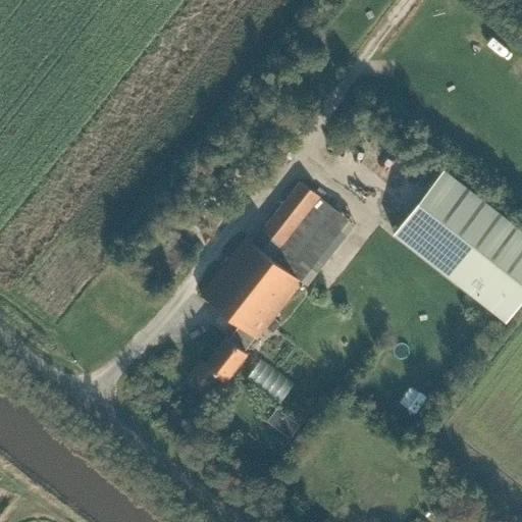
[(486,41),(494,54),(512,43),(504,30),(486,41)]
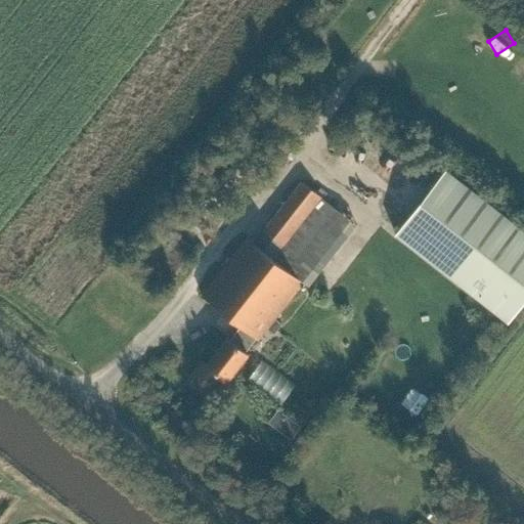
[(523,302),(523,229),(446,169),(395,234),(509,323),(523,302)]
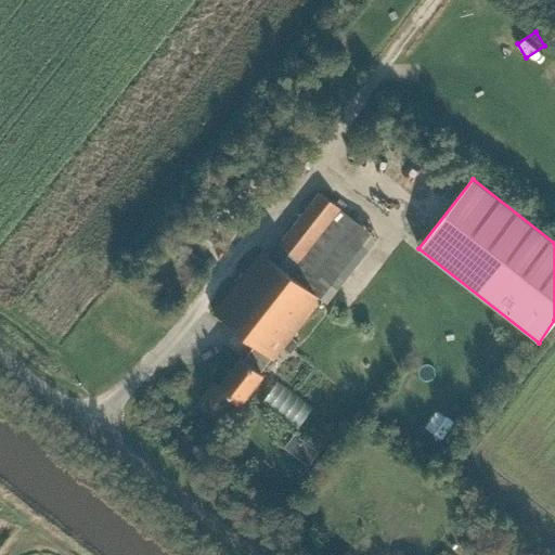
[(322,195),(269,263),(287,278),(340,210),(322,195)]
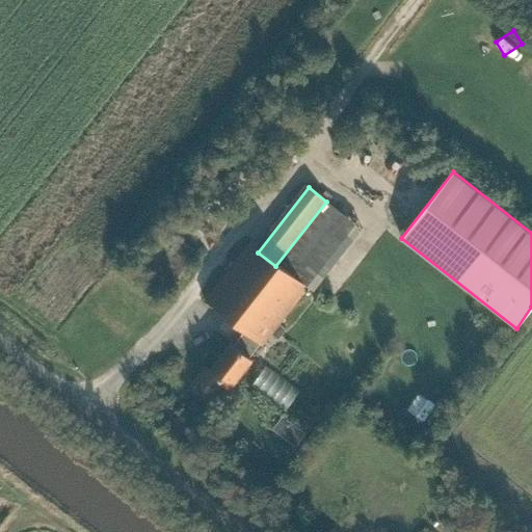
[(338,220),(337,288),(362,289),(363,235),(348,235),(348,220),(338,220)]
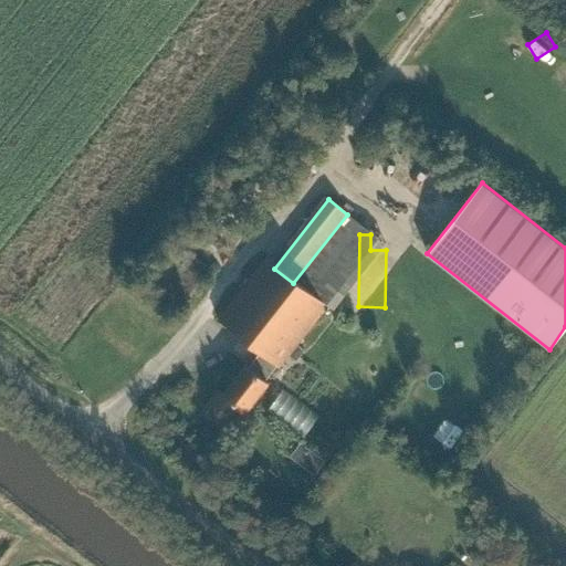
[(260,356),(276,368),(279,370),(290,356),(296,360),(305,349),(299,345),(326,310),(274,269),(268,263),(219,324),(260,356)]
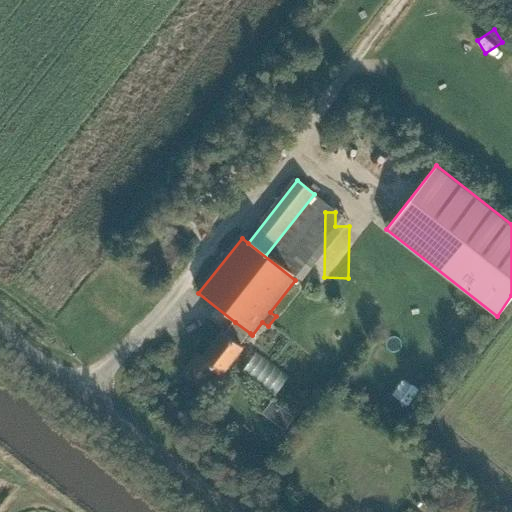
[(412,277),(427,287),(438,273),(423,262),(412,277)]
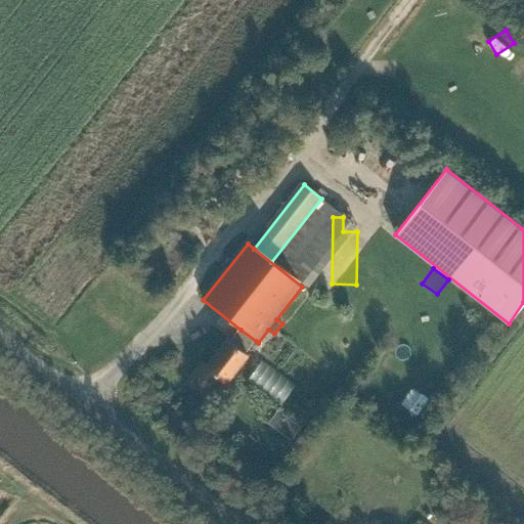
[(363,286),(360,300),(374,303),(377,290),(363,286)]
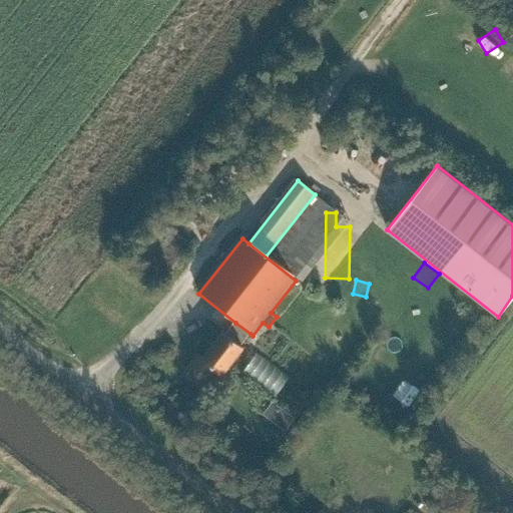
[(250,334),(235,323),(224,336),(222,334),(201,361),(197,357),(186,370),(206,386),(216,373),(221,377),(241,351),(239,349),(250,334)]
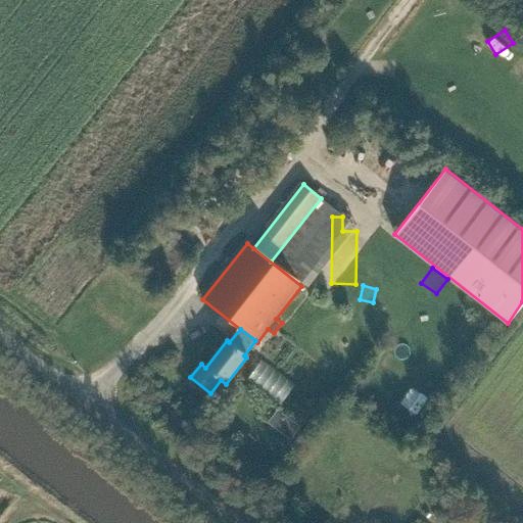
[(338,366),(344,360),(333,349),(328,357),(338,366)]
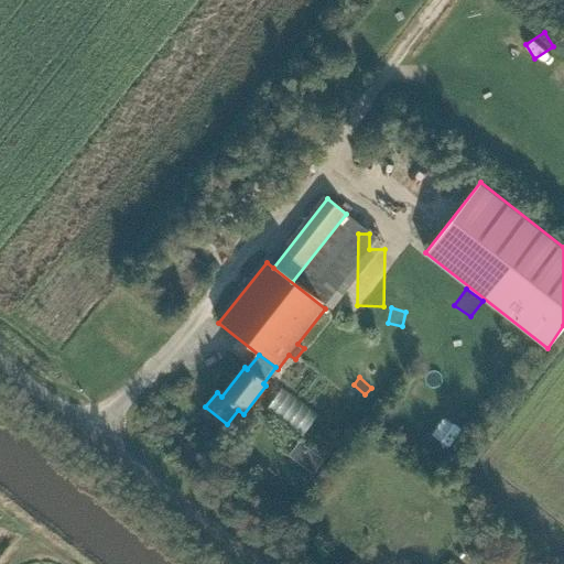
[(292,388),(277,404),(311,435),(326,419),(292,388)]
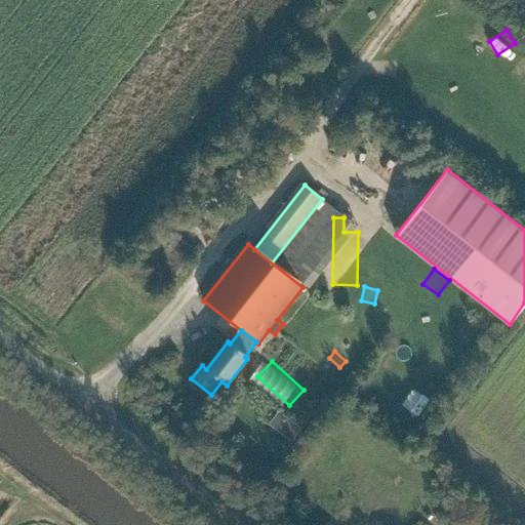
[(419,393),(405,410),(420,422),(435,405),(419,393)]
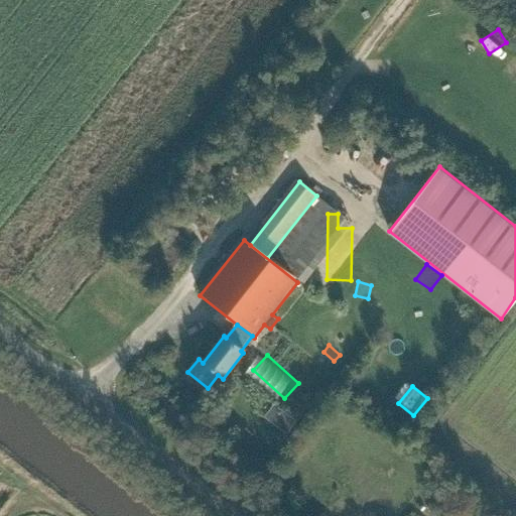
[(274,403),(264,415),(287,432),(296,419),(274,403)]
